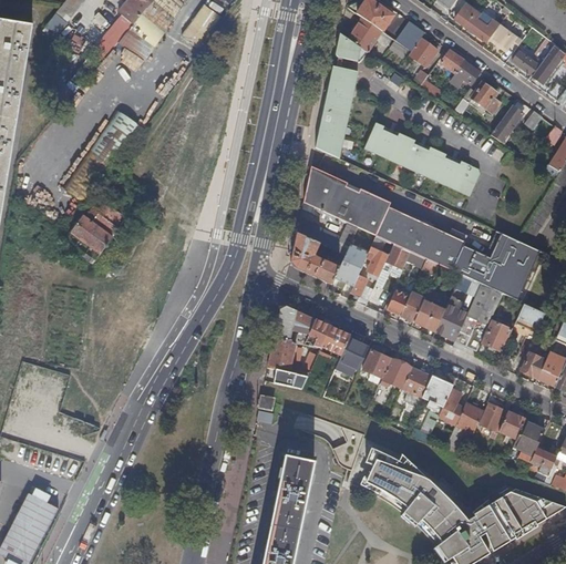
[(63,0),(54,11),(65,20),(81,0),(63,0)]
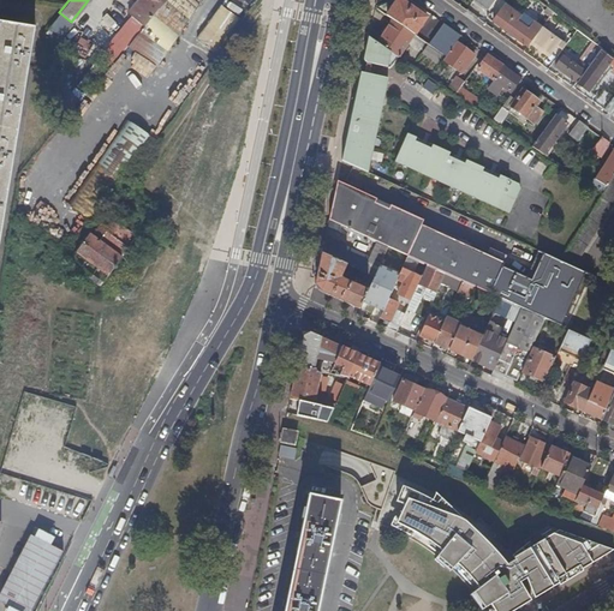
[(143,25),(164,0),(136,0),(127,11),(132,15),(102,49),(114,59),(127,45),(143,25)]
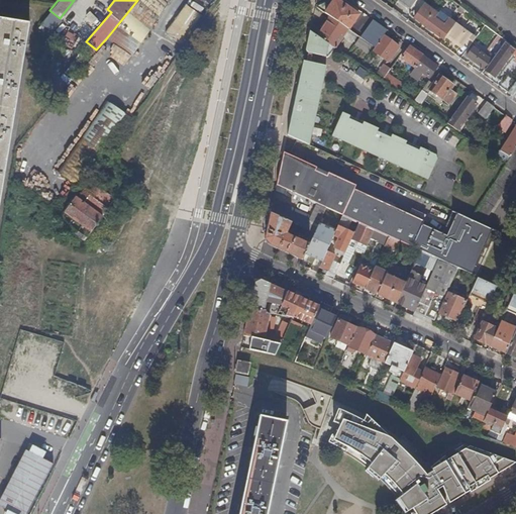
[(137,0),(120,21),(140,38),(167,0),(137,0)]
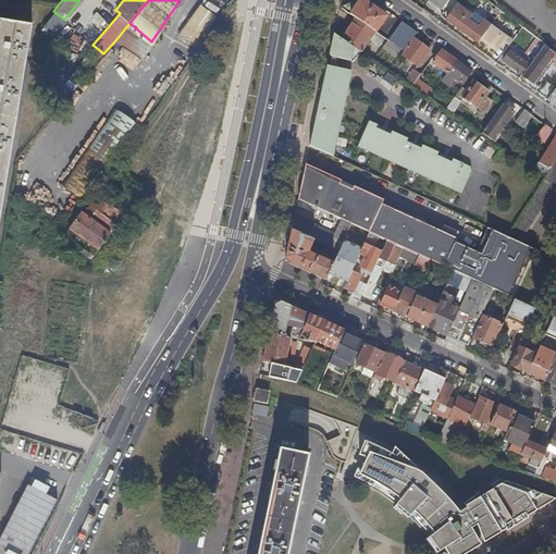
[(356,16),(374,29),(379,32),(380,29),(377,27),(386,14),(366,0),(350,0),(342,3),(341,7),(356,16)]
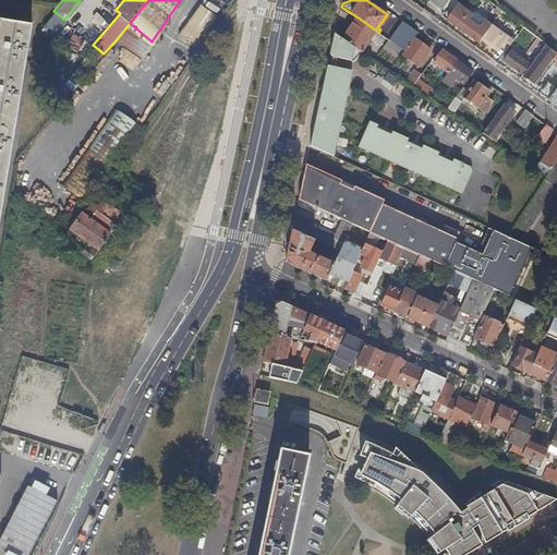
[(464,14),(467,10),(457,2),(446,16),(456,24),(457,24),(464,14)]
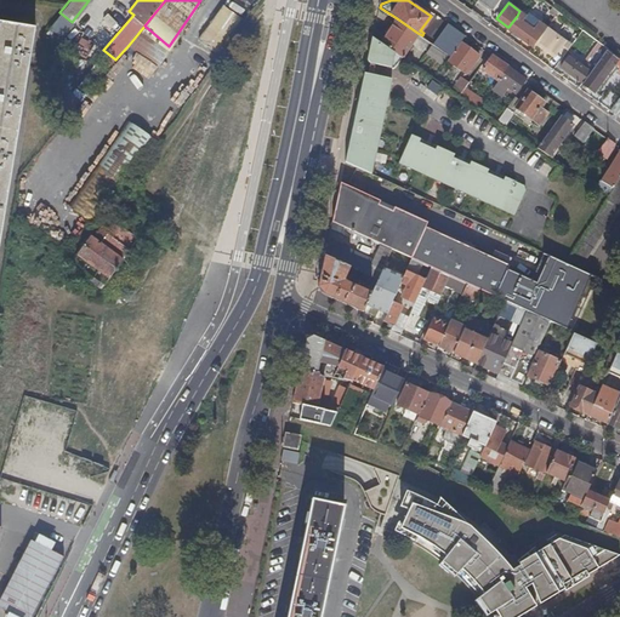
[(220,4),(195,38),(215,51),(239,17),(220,4)]
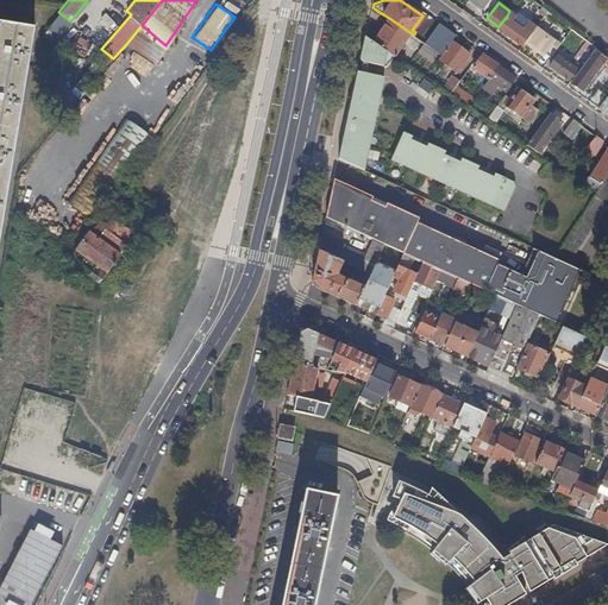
[(515,14),(509,11),(507,16),(499,26),(497,26),(521,44),(526,39),(531,32),(536,25),(516,12),(515,14)]
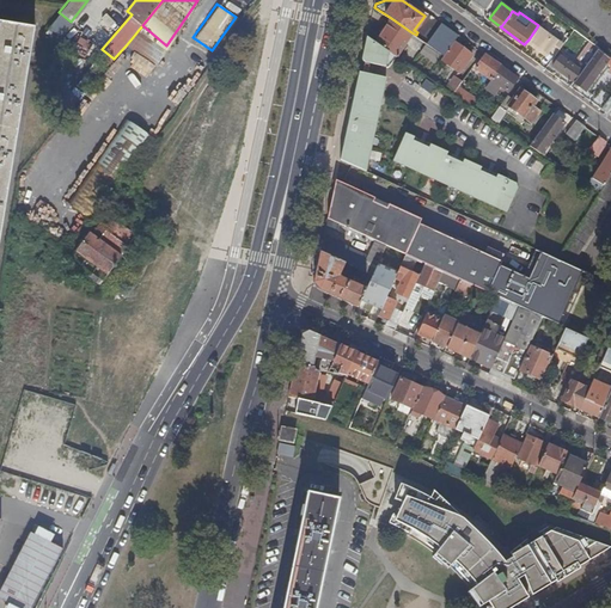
[(376,41),(389,49),(396,54),(402,47),(404,48),(407,44),(404,43),(411,32),(391,18),(376,41)]
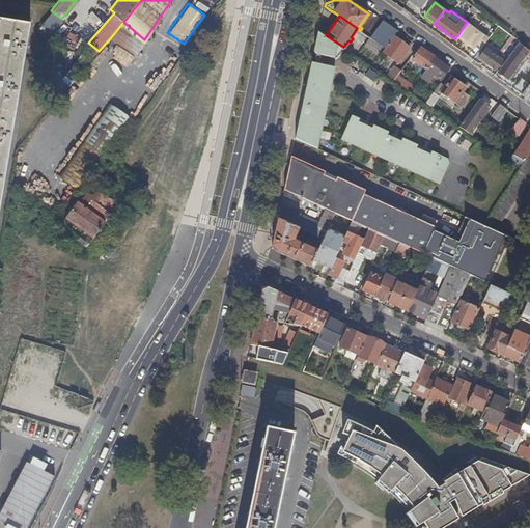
[(0,201),(30,22),(0,17),(0,201)]
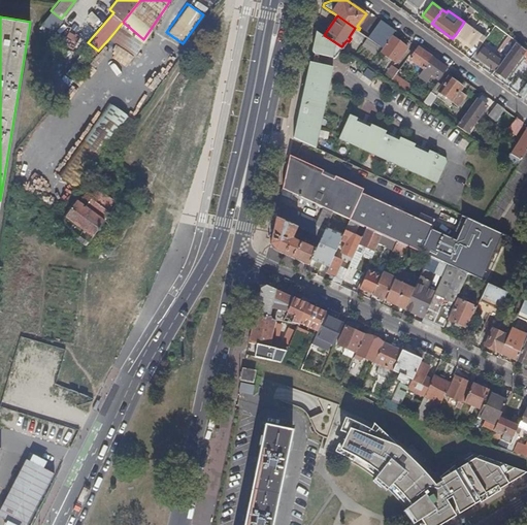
[(465,21),(464,22),(460,28),(456,34),(471,44),(478,37),(483,40),(486,36),(465,21)]
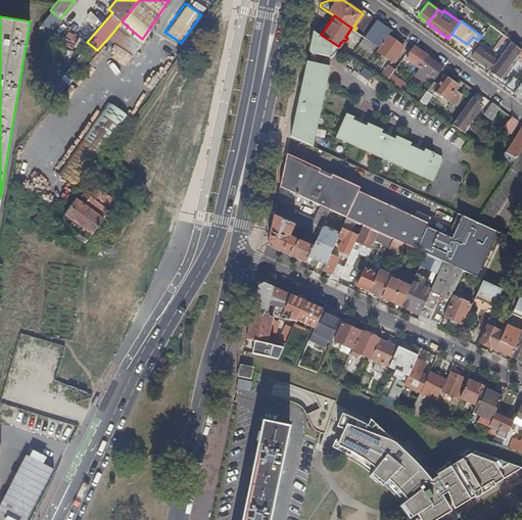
[(142,39),(122,21),(108,38),(134,53),(142,39)]
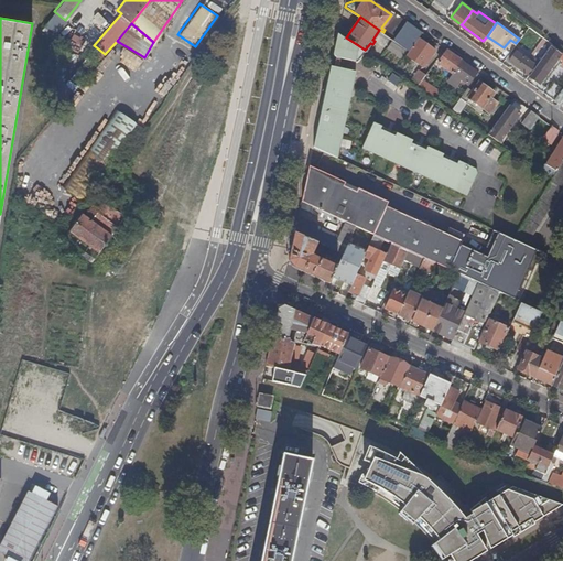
[(405,29),(397,41),(409,50),(418,38),(405,29)]
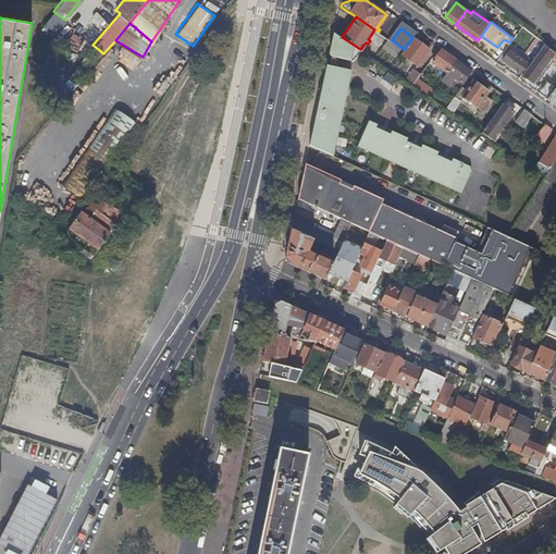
[(331,49),(331,50),(330,52),(332,54),(333,54),(333,51),(341,52),(340,57),(350,59),(354,45),(342,37),(334,32),(332,41),(335,44),(334,47),(332,48),(331,49)]
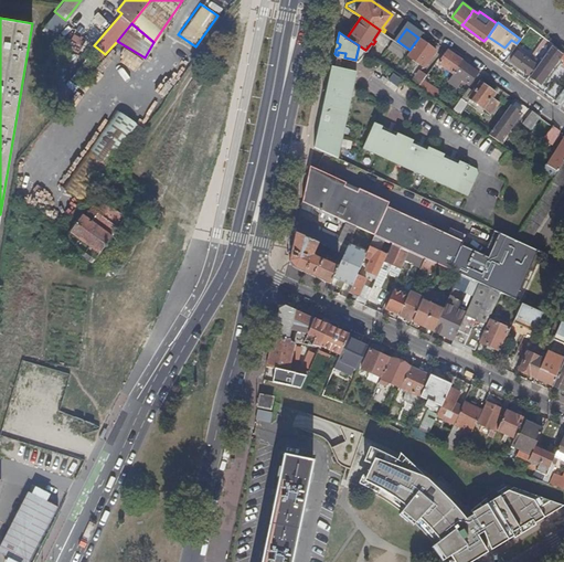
[(410,50),(406,53),(424,65),(436,49),(428,43),(428,44),(418,38),(410,50)]
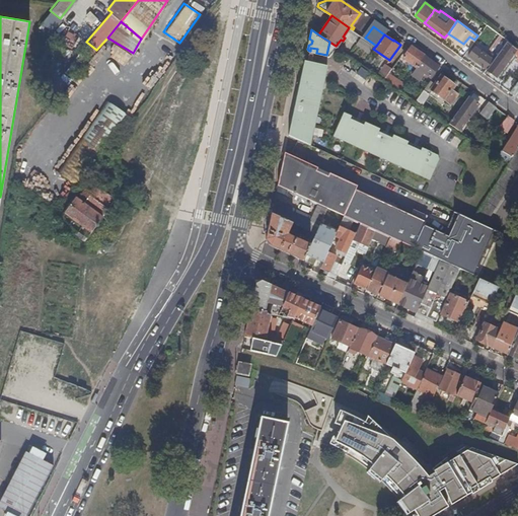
[(517,51),(517,48),(507,41),(504,45),(494,58),(487,68),(497,75),(514,51),(517,52),(517,51)]
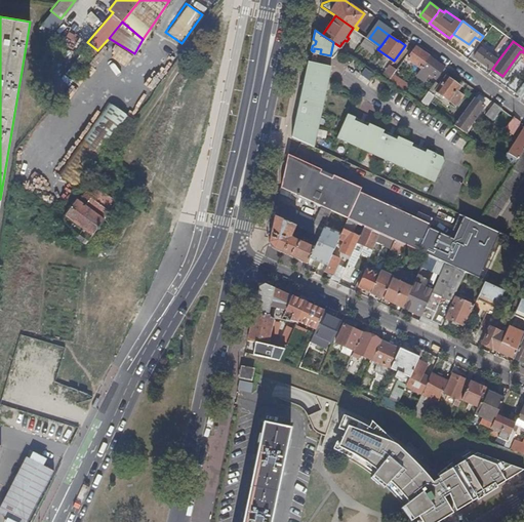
[(510,45),(506,42),(505,41),(494,55),(499,58),(510,45)]
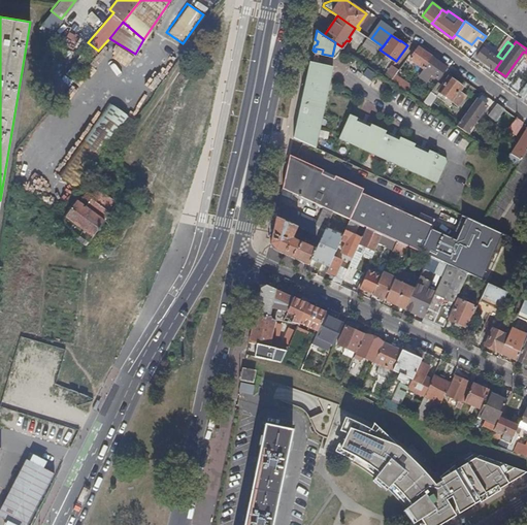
[(432,55),(419,45),(410,57),(424,66),(432,55)]
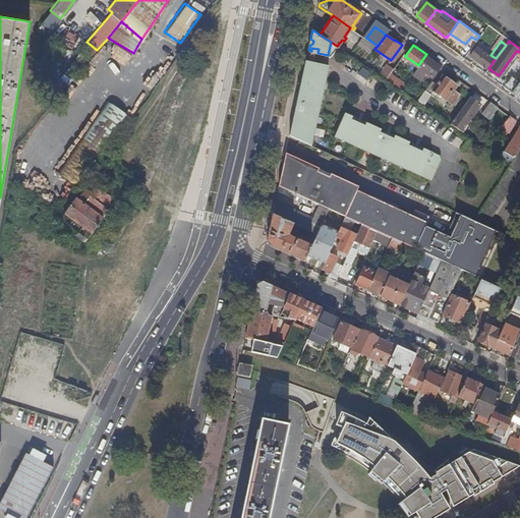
[(496,58),(490,55),(477,45),(470,54),(488,68),(496,58)]
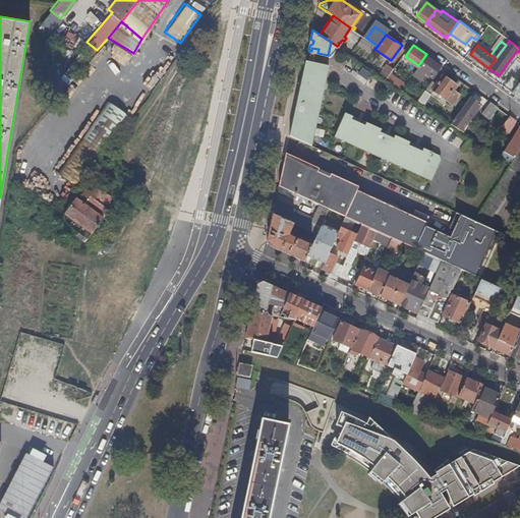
[(426,54),(418,65),(431,75),(440,64),(426,54)]
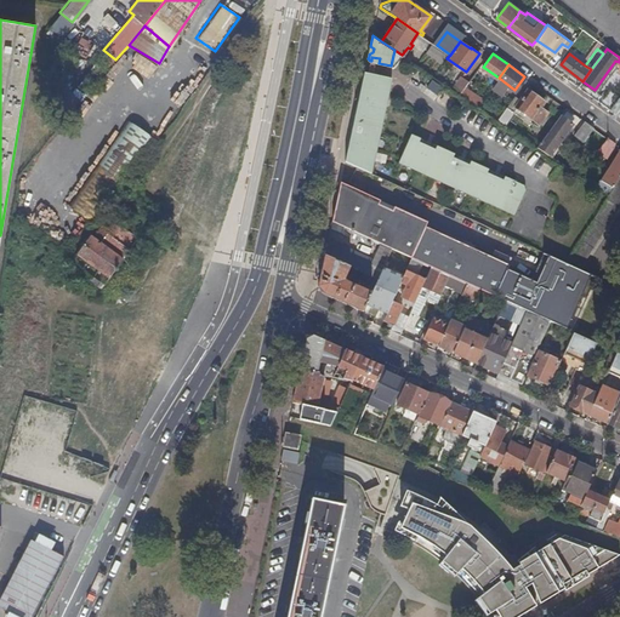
[(369,89),(373,73),(365,70),(358,100),(362,101),(365,87),(369,89)]
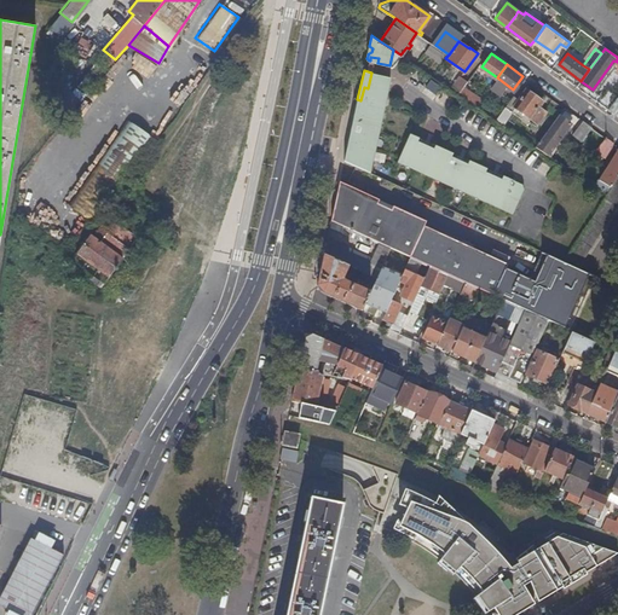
[(361,100),(383,111),(391,76),(371,73),(368,88),(364,87),(361,100)]
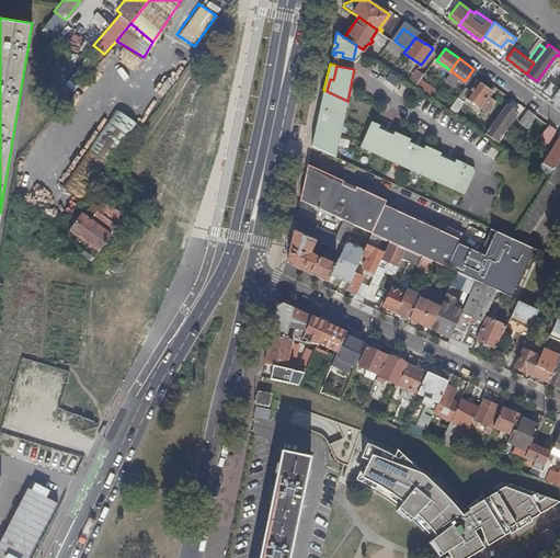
[(416,68),(408,80),(414,84),(420,77),(423,72),(416,68)]
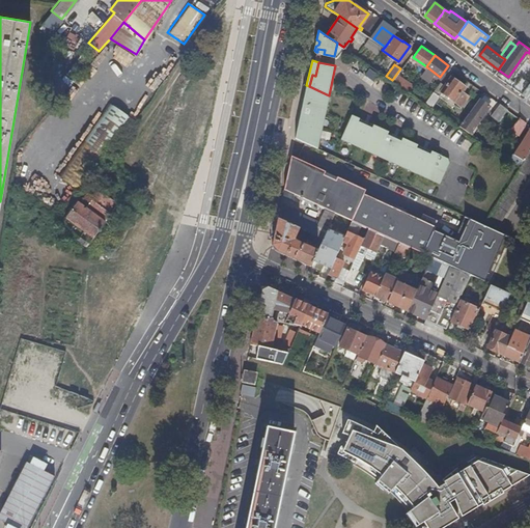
[(363,73),(374,77),(377,71),(366,65),(363,73)]
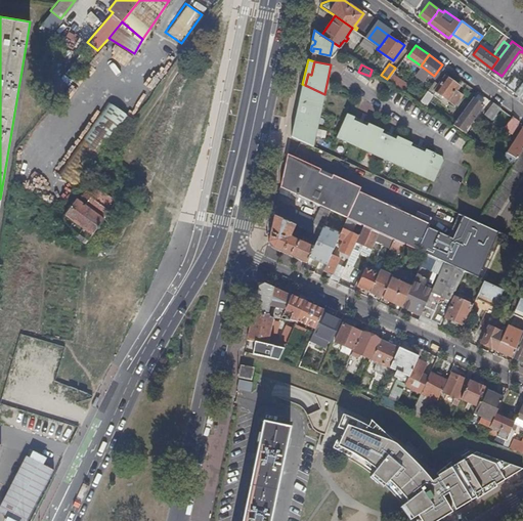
[(421,66),(415,74),(428,84),(434,76),(421,66)]
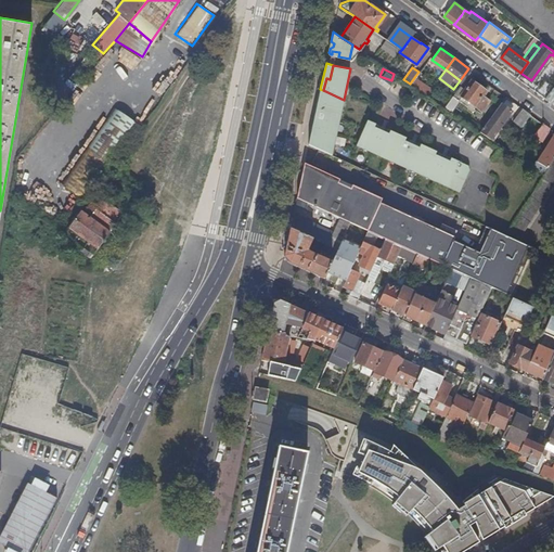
[(415,76),(410,84),(427,94),(432,89),(433,88),(415,76)]
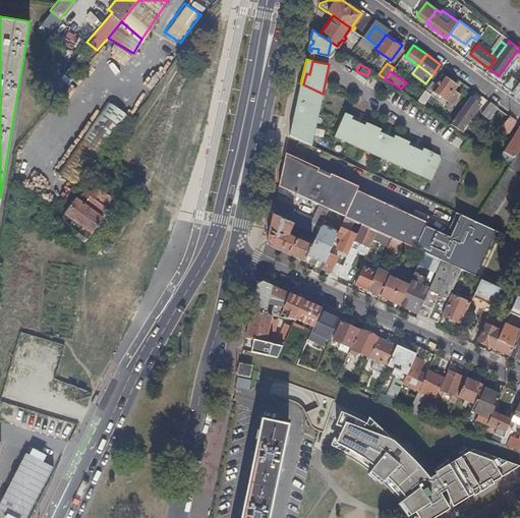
[(443,73),(432,88),(453,102),(459,93),(453,89),(456,83),(443,73)]
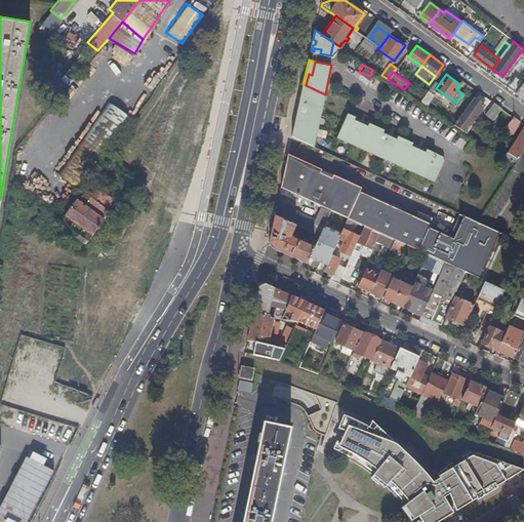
[(296,127),(306,85),(303,84),(293,126),(296,127)]
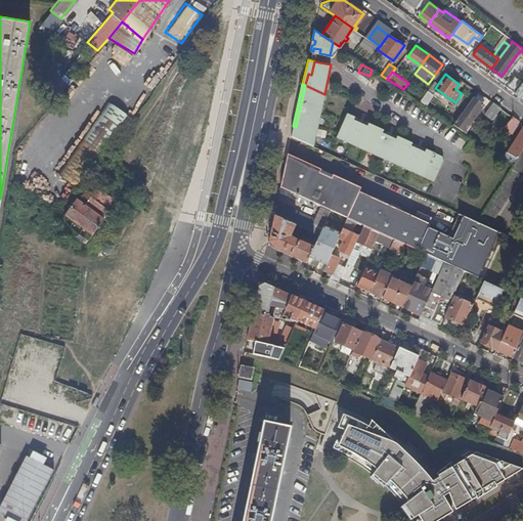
[(407,84),(403,89),(420,100),(423,95),(407,84)]
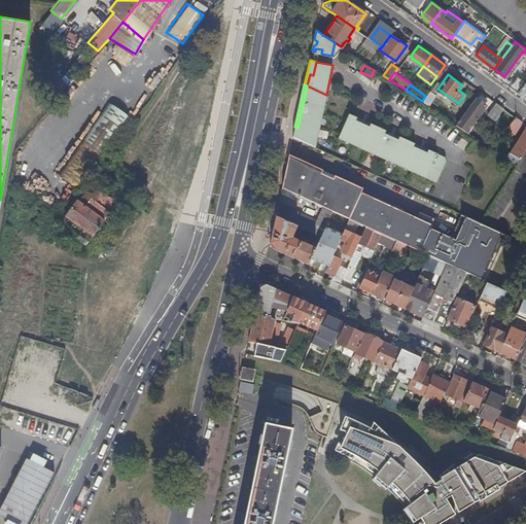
[(292,136),(315,146),(326,95),(307,85),(297,128),(294,127),(292,136)]
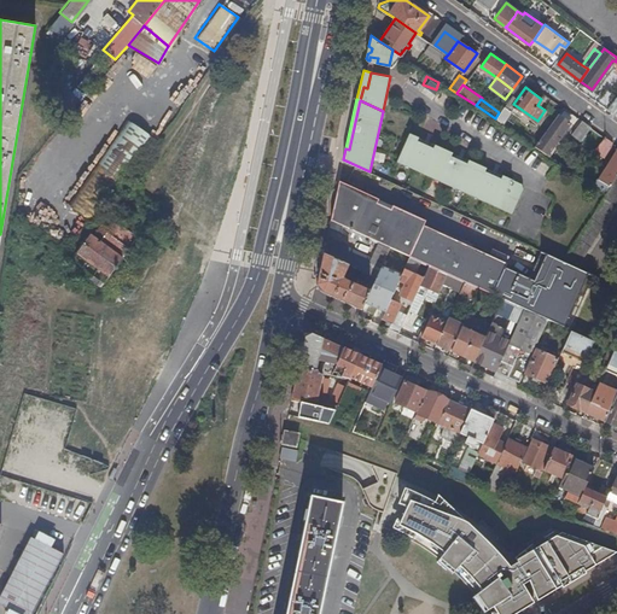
[(499,112),(495,118),(502,123),(511,110),(505,105),(499,112)]
